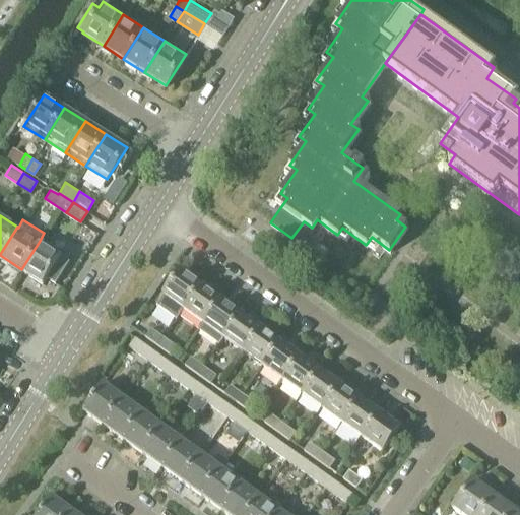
[(40,241),(21,269),(42,281),(45,275),(54,281),(68,259),(59,253),(40,241)]
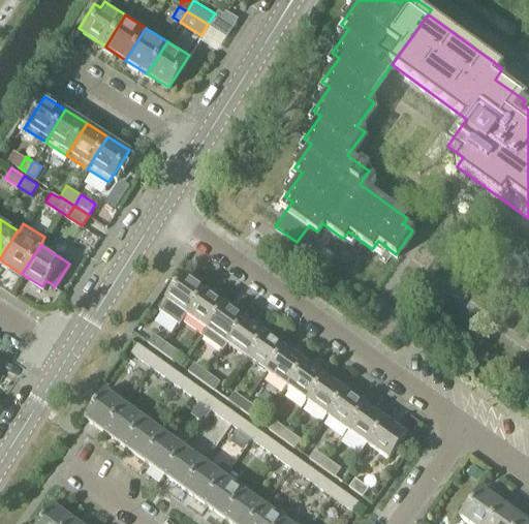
[(165,298),(158,308),(179,322),(186,312),(205,287),(183,273),(165,298)]
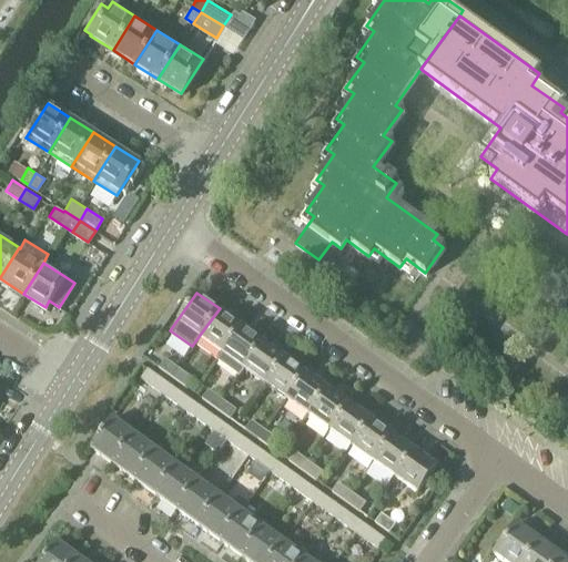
[(220,308),(200,335),(221,350),(222,350),(241,324),(243,320),(243,316),(235,310),(230,310),(227,315),(220,308)]
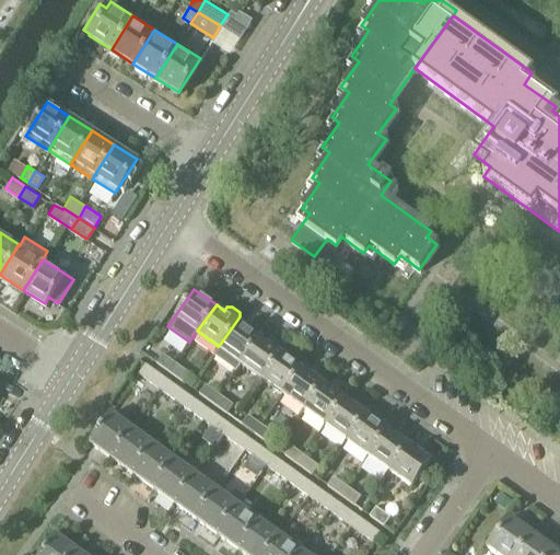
[(218,346),(213,354),(235,369),(241,361),(240,361),(259,335),(261,332),(260,327),(253,322),(248,322),(246,326),(237,320),(219,346),(218,346)]
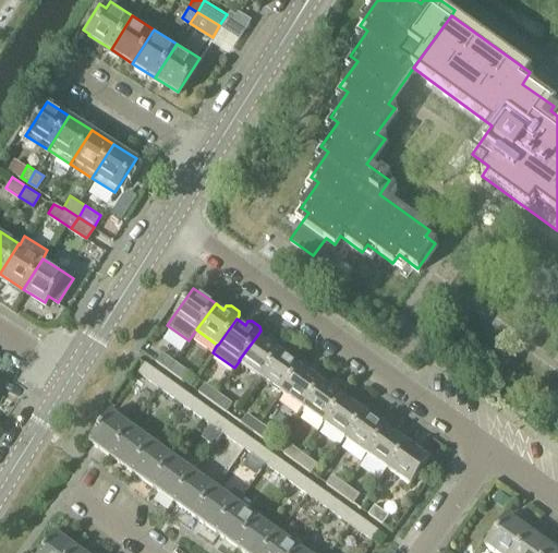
[(258,334),(239,360),(240,360),(261,375),(279,349),(267,340),(258,334)]
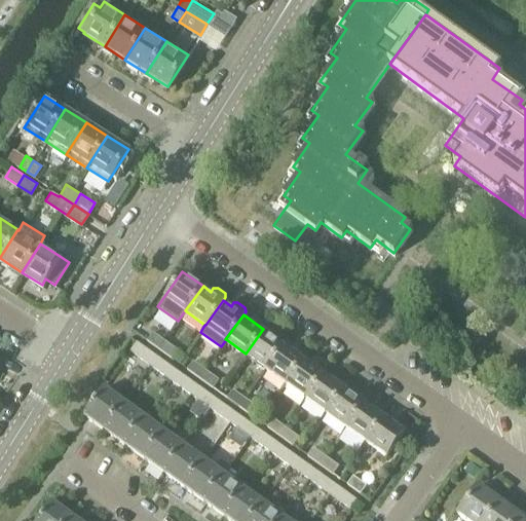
[(158,347),(164,338),(152,329),(146,338),(158,347)]
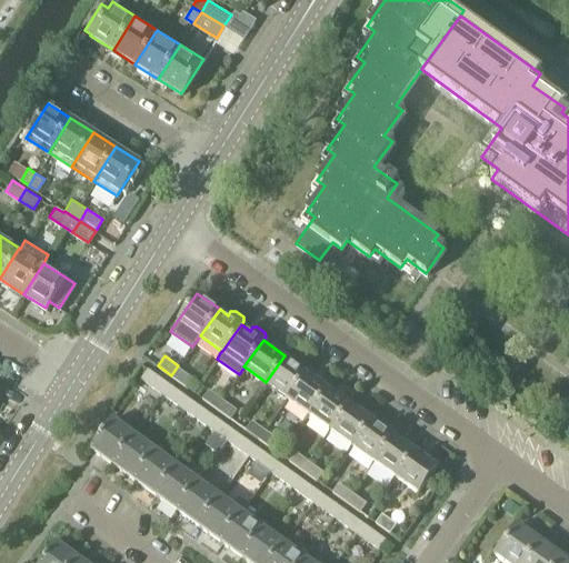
[(285,355),(266,382),(287,398),(307,371),(285,355)]
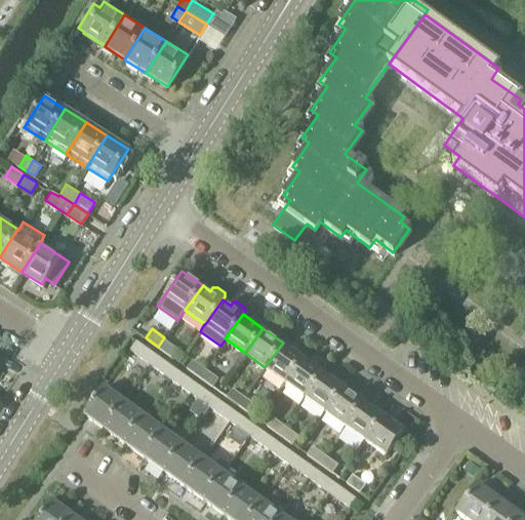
[(164,337),(158,347),(172,356),(178,348),(164,337)]
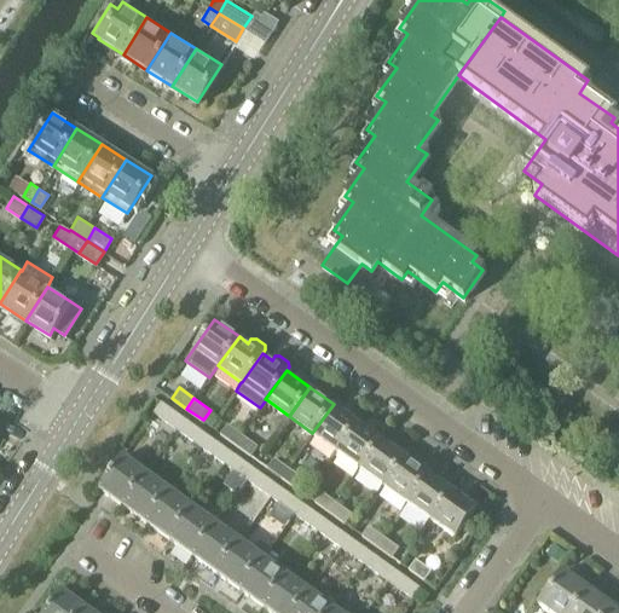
[(177,427),(184,416),(161,399),(152,410),(177,427)]
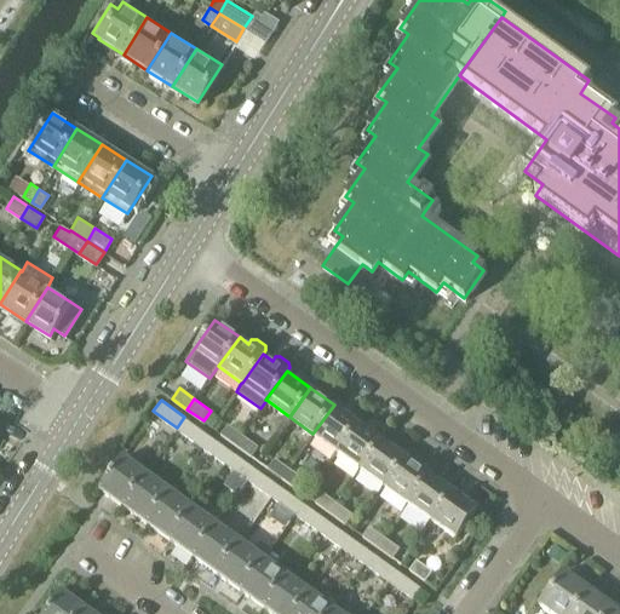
[(334,405),(313,434),(337,451),(357,422),(334,405)]
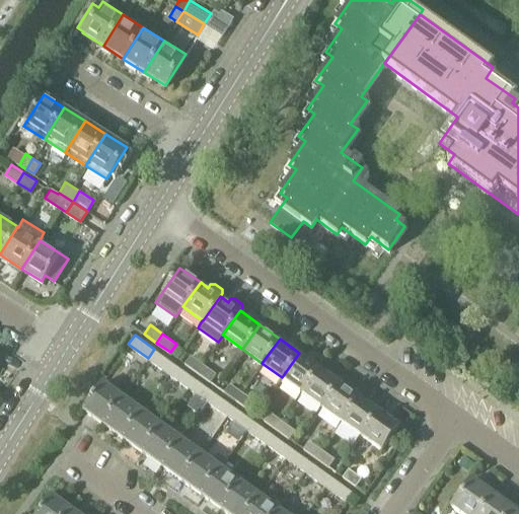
[(154,349),(148,358),(167,372),(174,363),(154,349)]
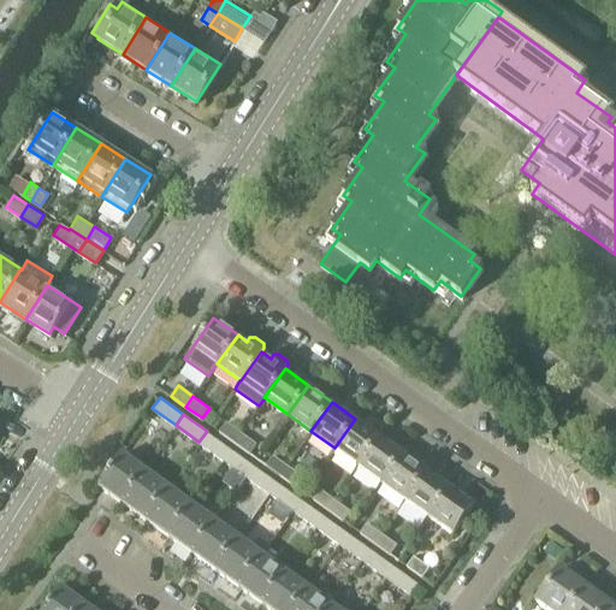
[(355,419),(335,448),(357,465),(379,436),(355,419)]
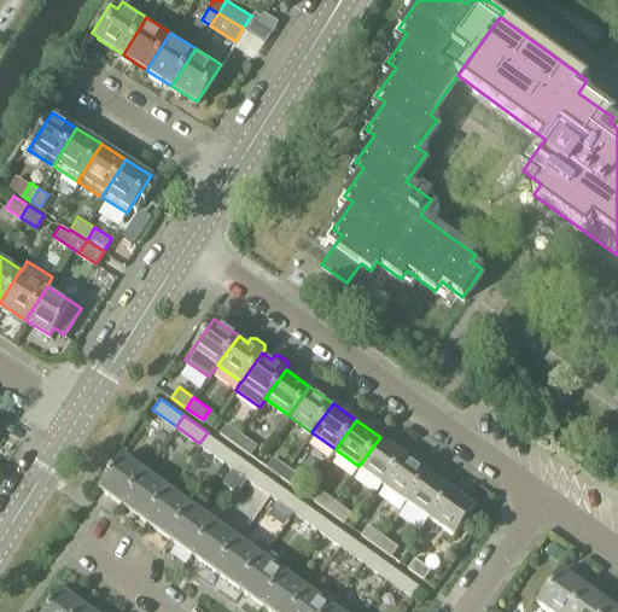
[(234,442),(240,432),(226,423),(220,431),(234,442)]
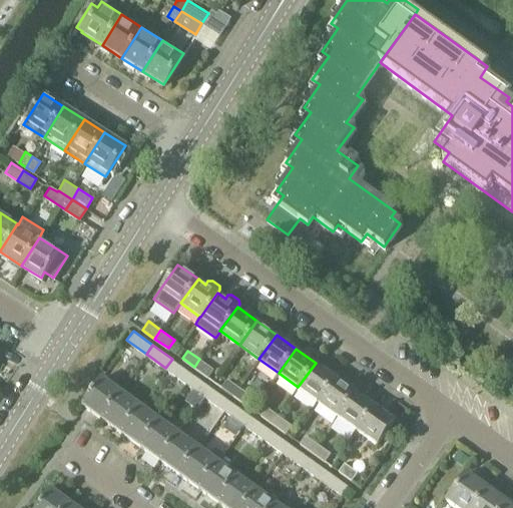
[(172,359),(165,368),(185,382),(191,373),(172,359)]
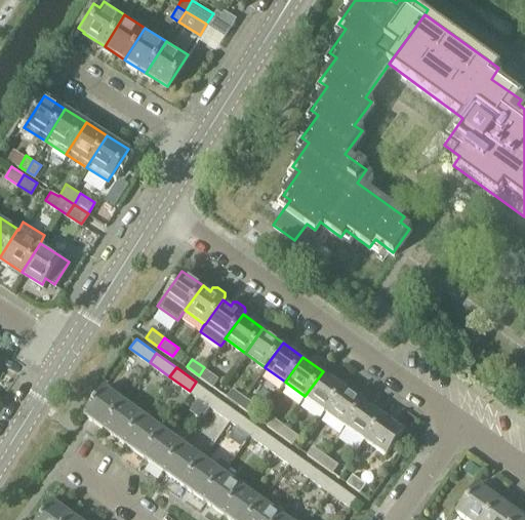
[(204,367),(199,375),(212,385),(217,377),(204,367)]
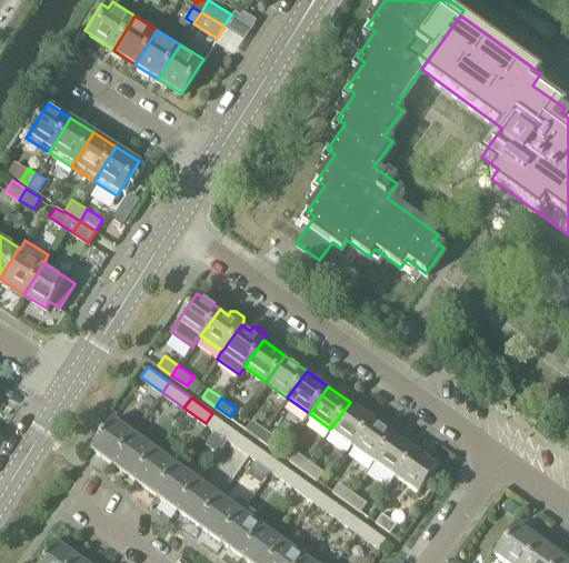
[(350,402),(330,429),(352,444),(371,418),(350,402)]
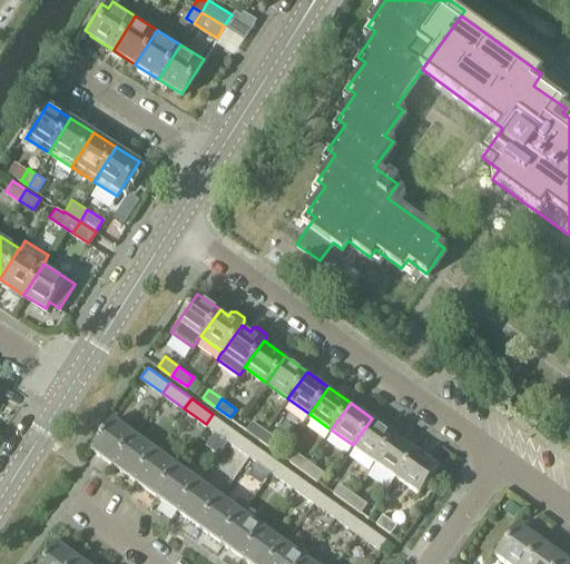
[(213,414),(206,424),(227,439),(234,428),(213,414)]
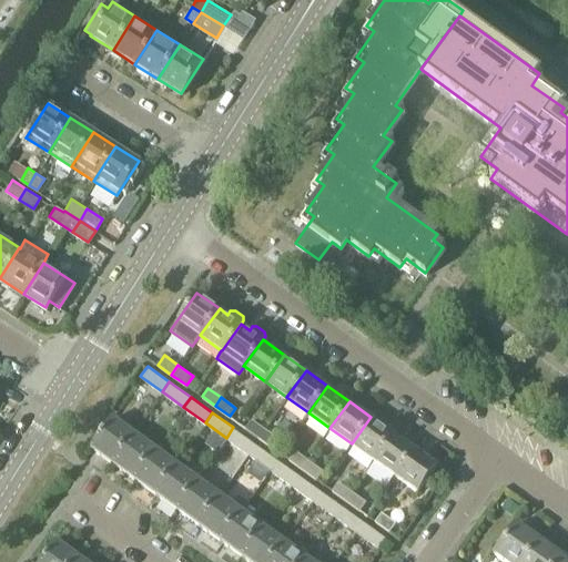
[(111,462),(132,433),(110,417),(89,447),(111,462)]
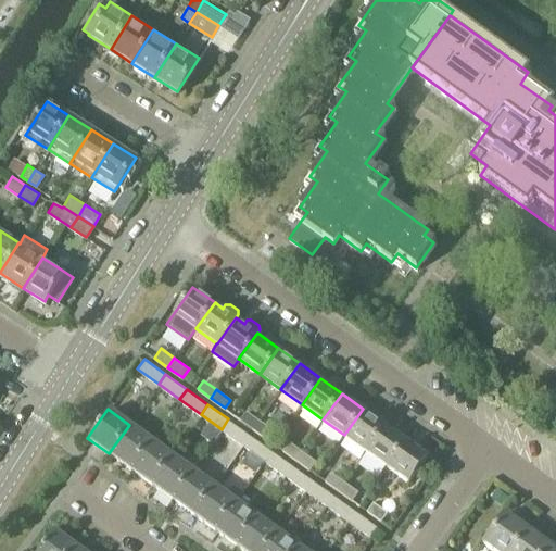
[(363,409),(344,435),(365,450),(384,424),(363,409)]
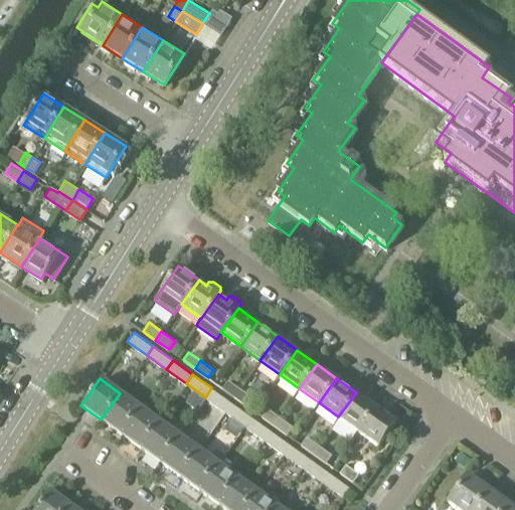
[(234,396),(239,388),(227,379),(221,387),(234,396)]
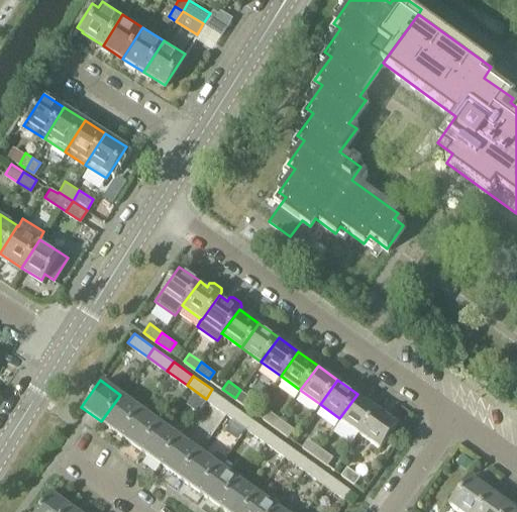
[(212,389),(206,399),(200,408),(208,413),(214,404),(225,413),(232,403),(212,389)]
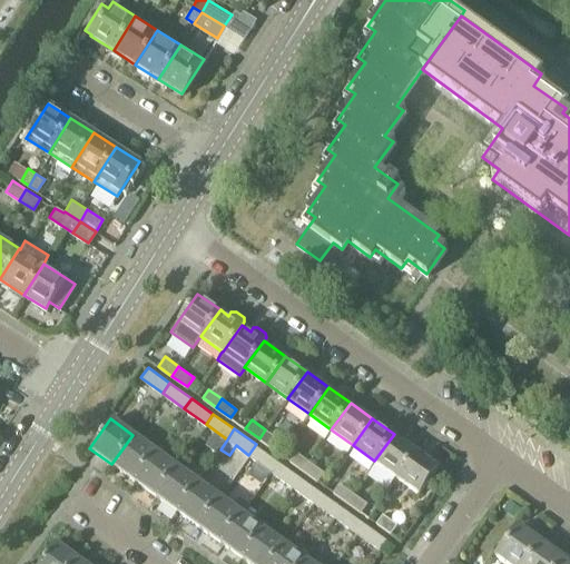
[(279,439),(265,429),(259,438),(274,448),(279,439)]
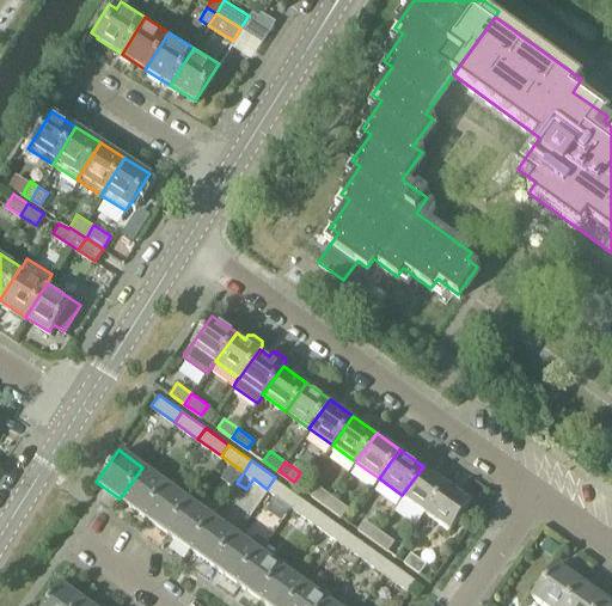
[(423,466),(402,495),(426,512),(446,483),(423,466)]
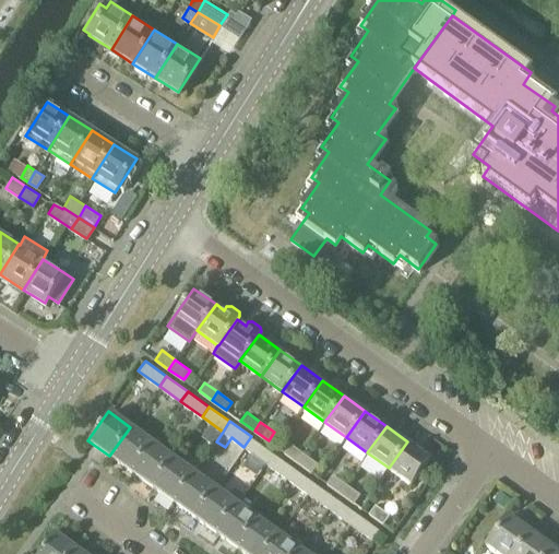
[(151,443),(130,427),(109,456),(130,471),(151,443)]
